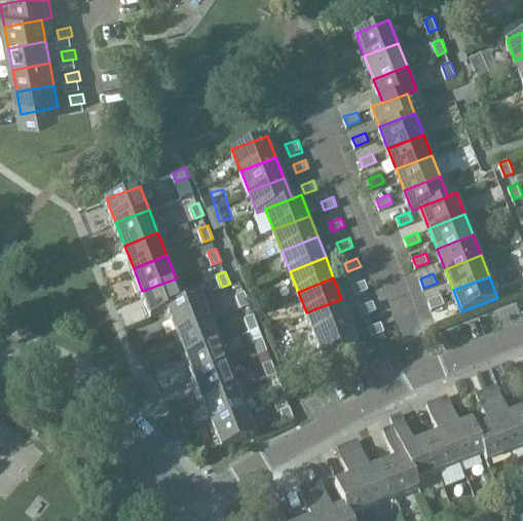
[(184,301),(176,278),(142,291),(151,314),(169,307),(184,301)]
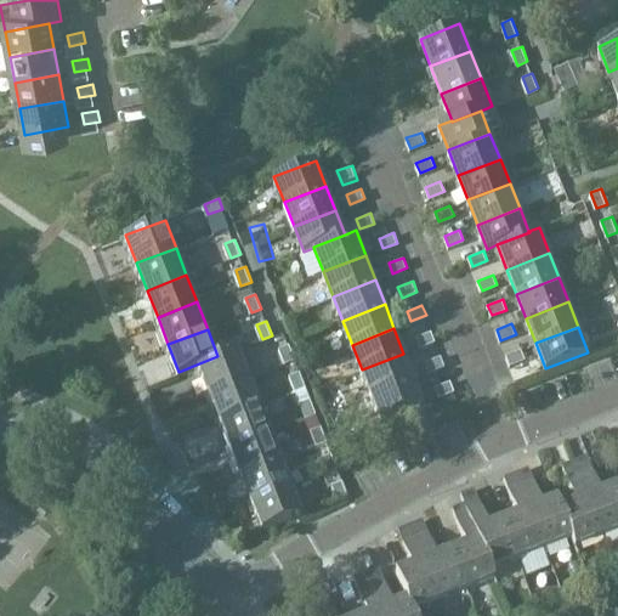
[(435,339),(431,329),(417,335),(420,345),(435,339)]
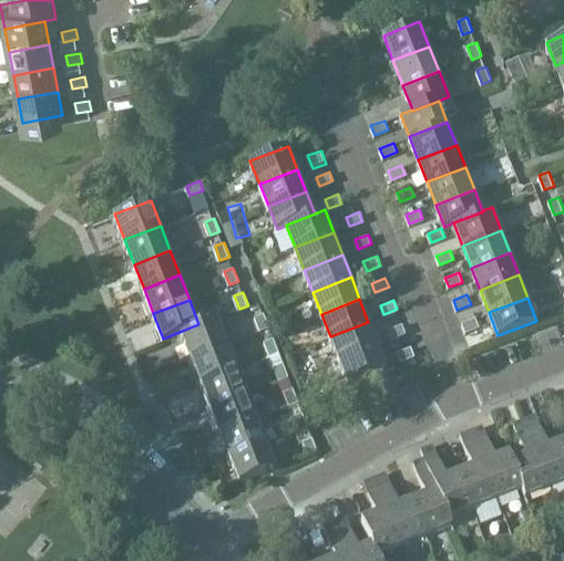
[(264,312),(255,317),(260,330),(269,326),(264,312)]
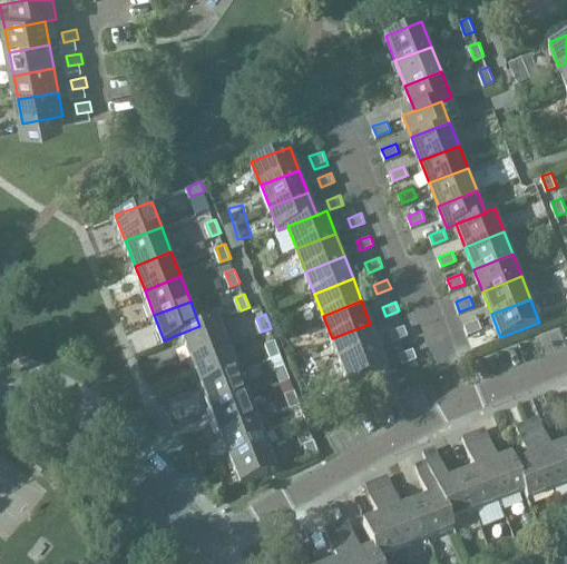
[(183,333),(193,357),(228,344),(218,318),(199,326),(183,333)]
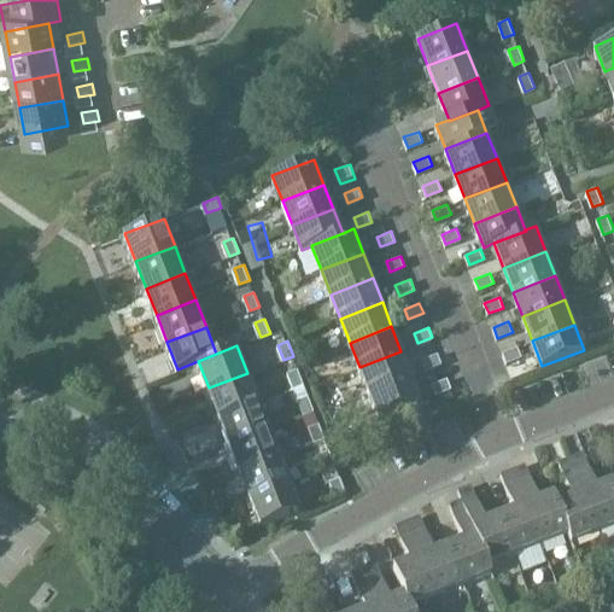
[(518,347),(503,351),(507,362),(522,356),(518,347)]
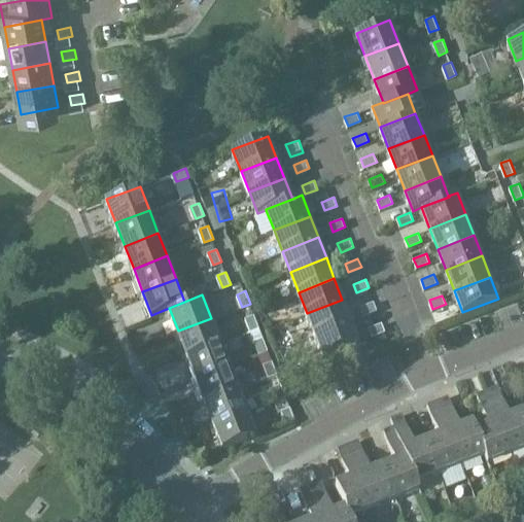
[(342,300),(307,313),(315,334),(350,320),(342,300)]
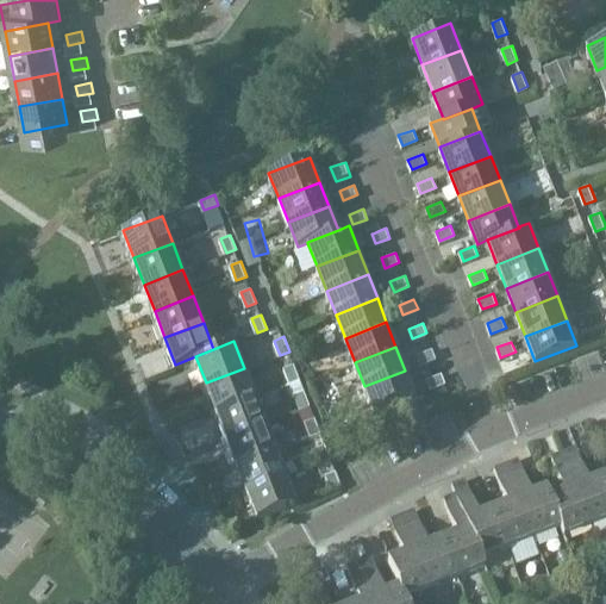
[(436,357),(432,348),(418,353),(422,363),(436,357)]
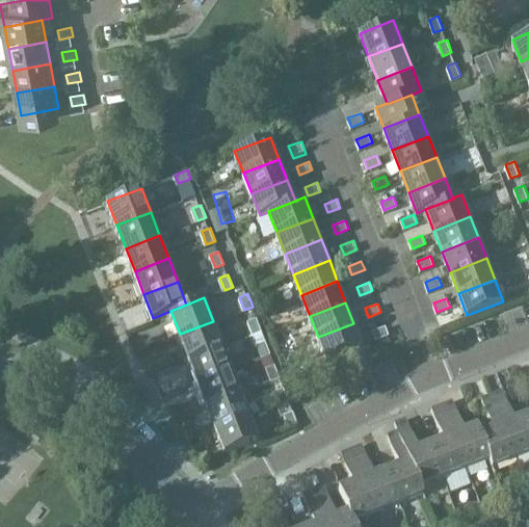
[(262,330),(257,317),(248,320),(254,333),(262,330)]
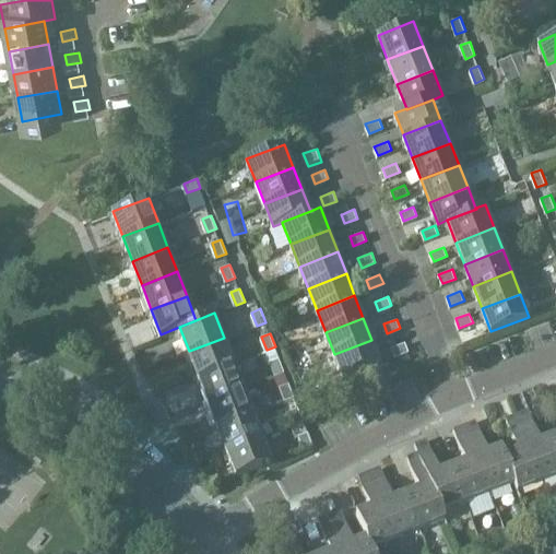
[(224,338),(189,351),(199,376),(233,362),(224,338)]
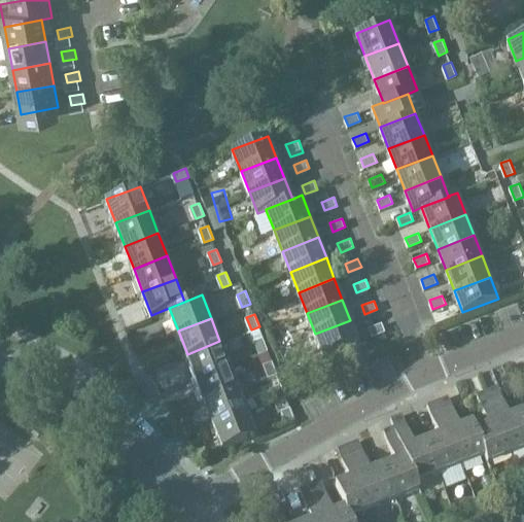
[(358,342),(350,320),(315,334),(323,355),(358,342)]
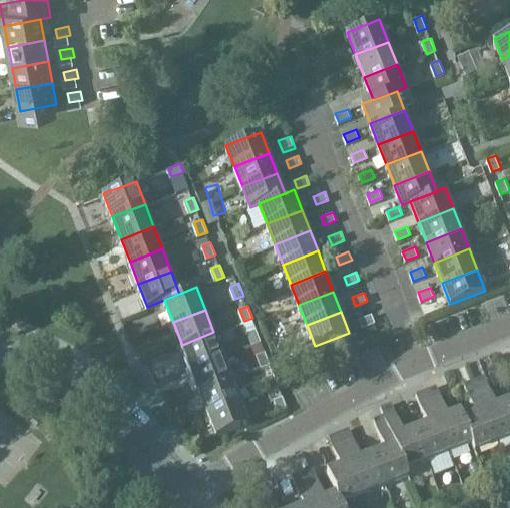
[(360,318),(363,326),(375,321),(372,313),(360,318)]
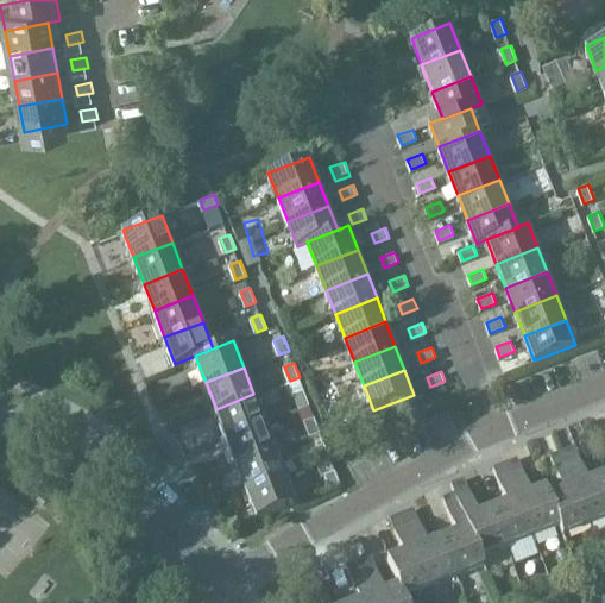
[(310,404),(304,389),(295,394),(300,408),(310,404)]
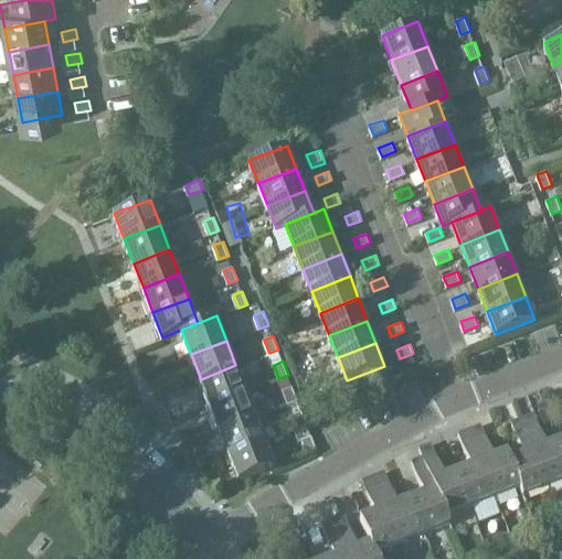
[(236,368),(235,365),(201,379),(210,404),(245,390),(241,378),(248,376),(244,365),(236,368)]
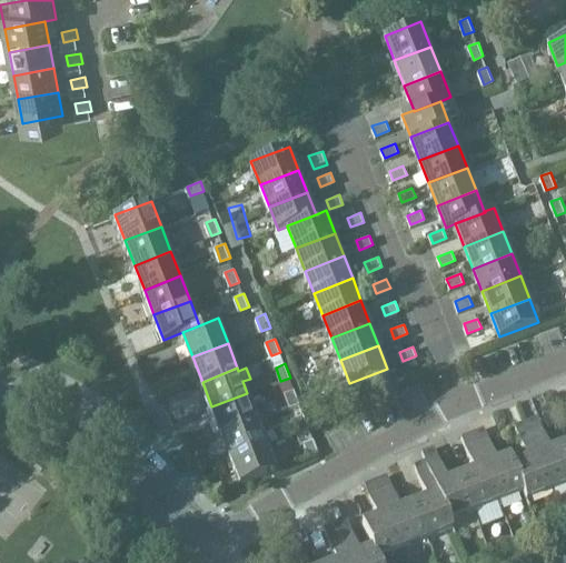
[(299,402),(295,389),(285,392),(290,405),(299,402)]
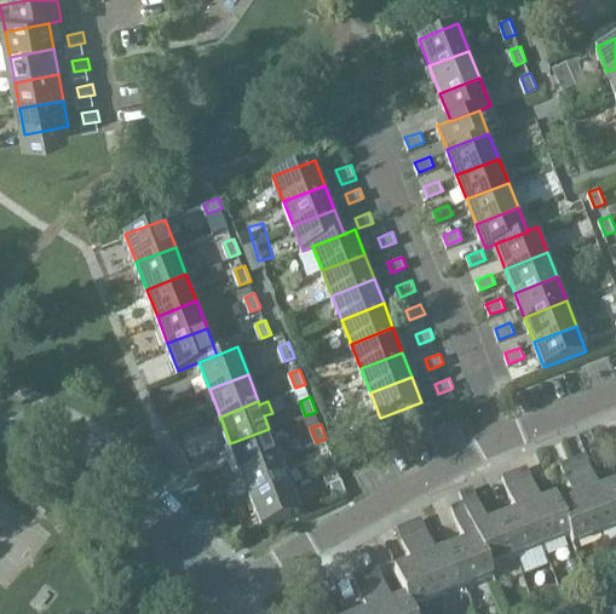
[(269,429),(230,443),(241,470),(280,455),(269,429)]
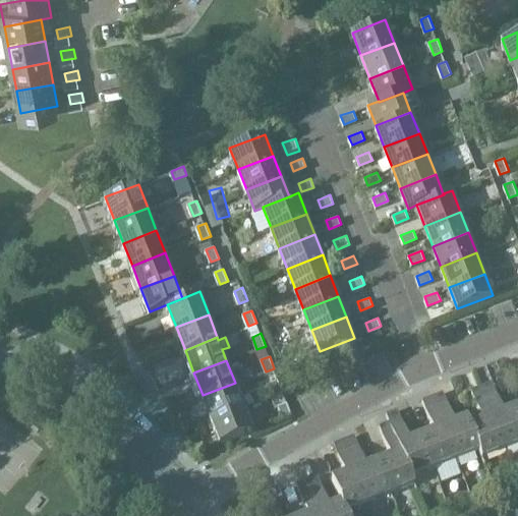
[(275,395),(276,394),(283,391),(278,379),(270,382),(275,395)]
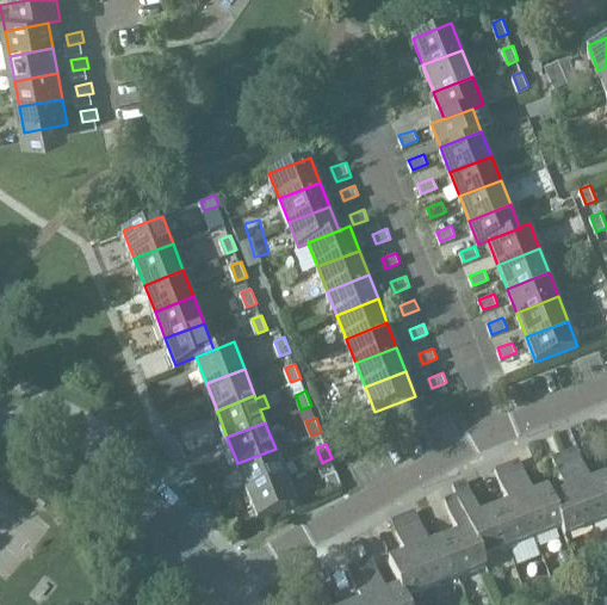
[(577,445),(565,450),(594,523),(606,517),(606,474),(592,480),(577,445)]
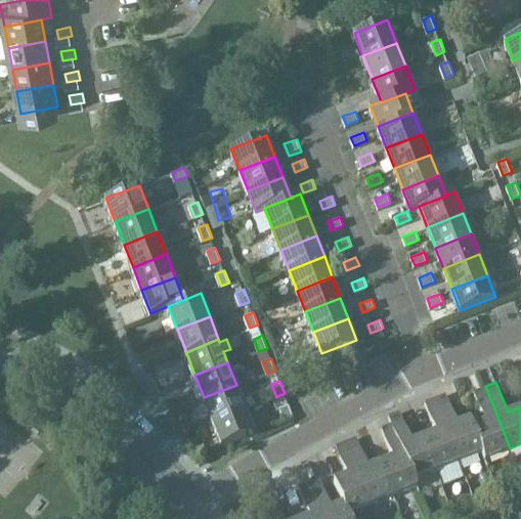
[(245,407),(236,385),(204,397),(213,421),(245,407)]
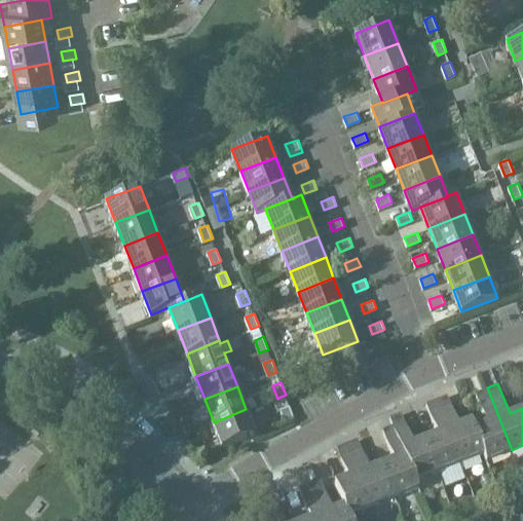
[(488,421),(476,426),(486,451),(485,451),(488,459),(512,450),(487,387),(477,392),(488,421)]
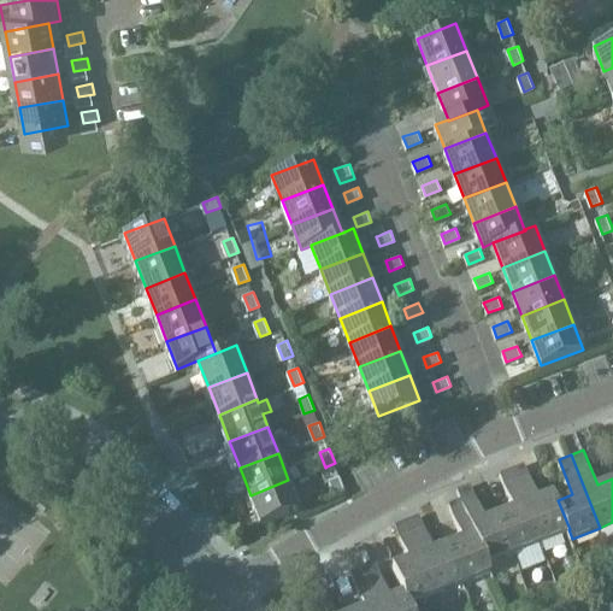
[(542,540),(569,529),(570,529),(558,500),(554,491),(540,497),(525,462),(513,466),(542,540)]
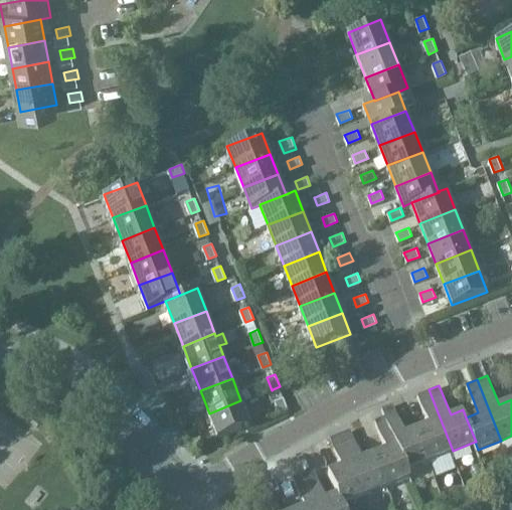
[(453,451),(429,389),(418,393),(430,422),(417,427),(431,459),(453,451)]
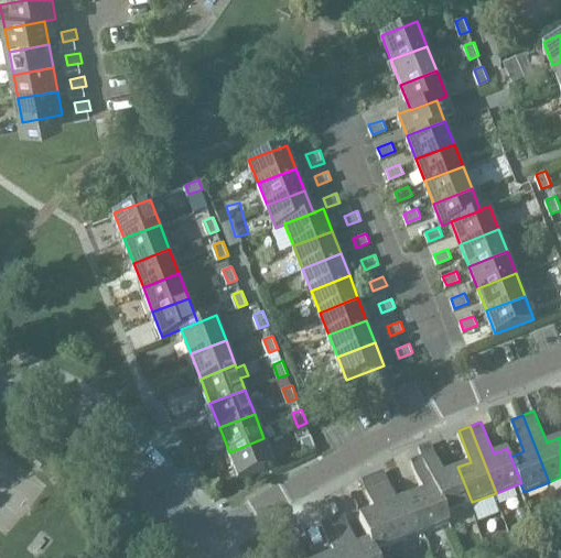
[(302,438),(308,451),(316,448),(311,435),(302,438)]
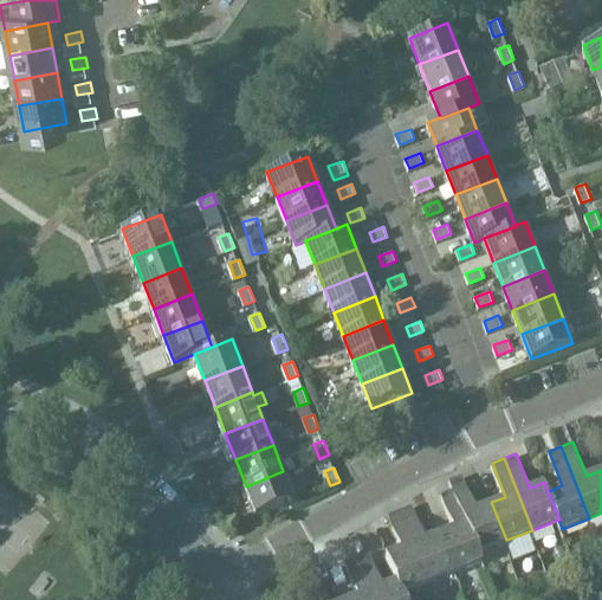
[(293,498),(283,471),(246,486),(257,514),(293,498)]
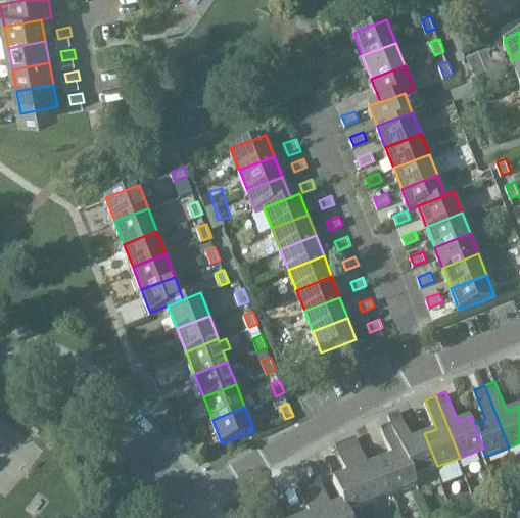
[(414,475),(437,466),(424,433),(412,438),(400,409),(389,413),(392,421),(413,475),(414,475)]
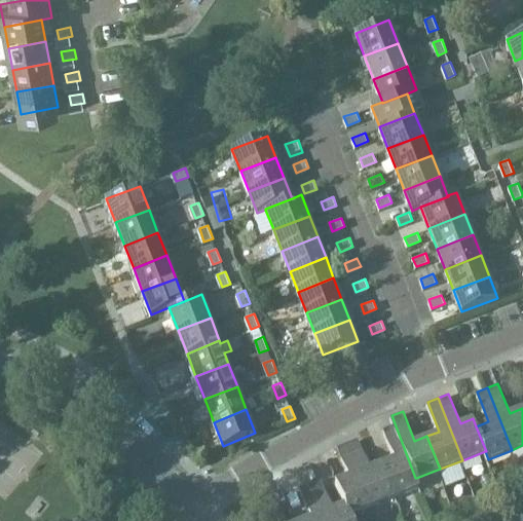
[(396,457),(383,462),(396,495),(419,486),(416,478),(415,478),(395,423),(383,428),(396,457)]
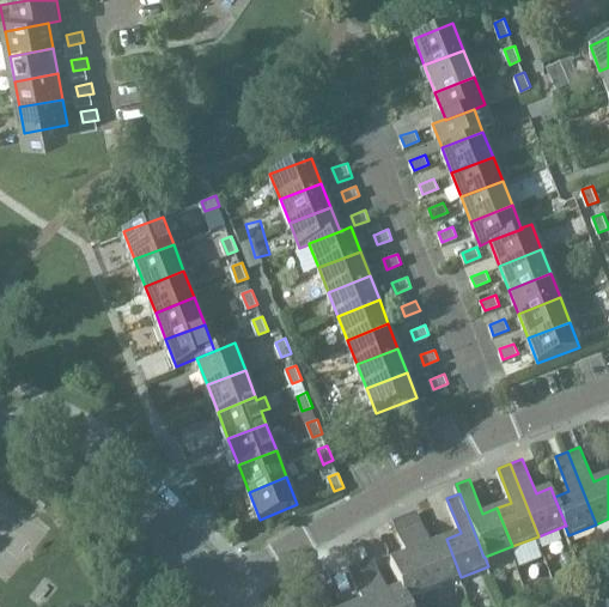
[(461,577),(446,539),(431,545),(418,510),(406,514),(434,588),(461,577)]
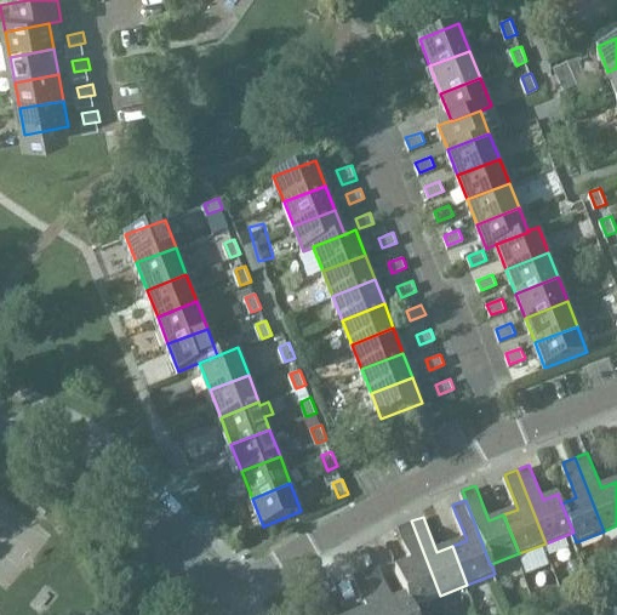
[(412,607),(413,607),(440,596),(411,520),(399,525),(412,562),(396,568),(407,594),(412,607)]
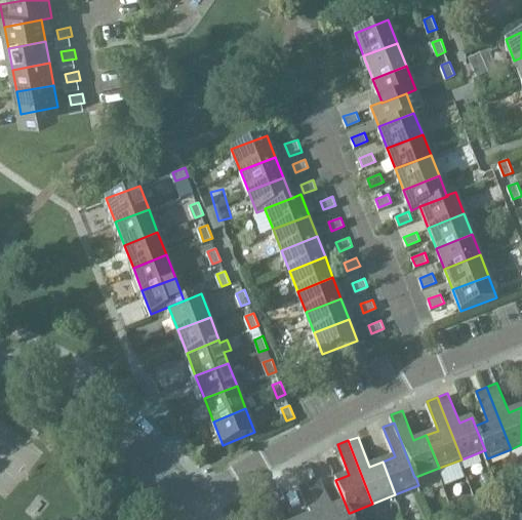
[(321,477),(310,481),(325,519),(352,519),(350,513),(349,513),(345,503),(332,507),(321,477)]
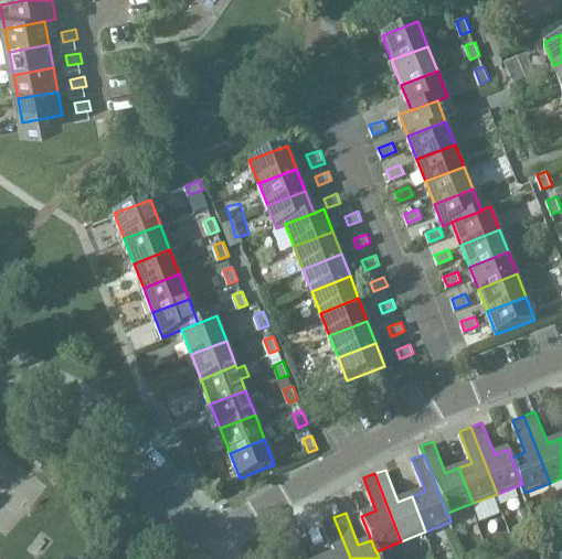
[(335,554),(321,558),(350,558),(333,517),(322,522),(335,554)]
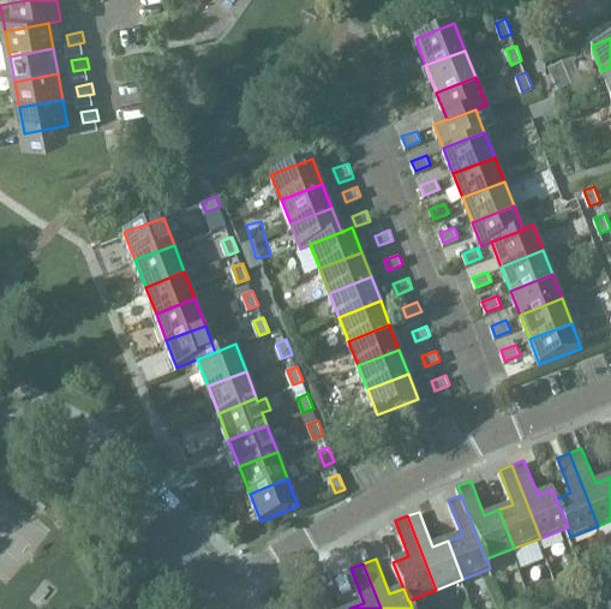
[(317,608),(349,608),(333,608),(322,580),(309,585),(317,608)]
